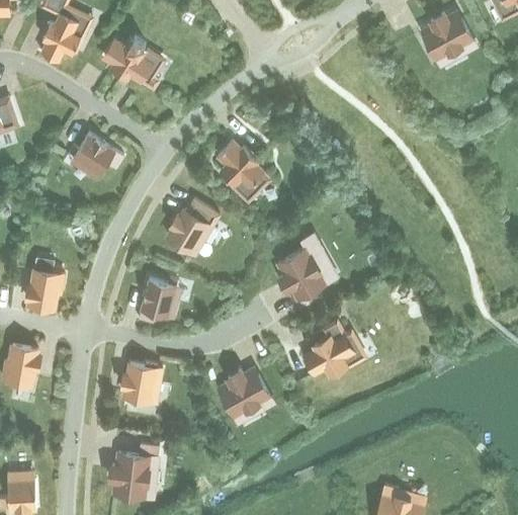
[(0,0),(0,14),(9,14),(8,0),(0,0)]
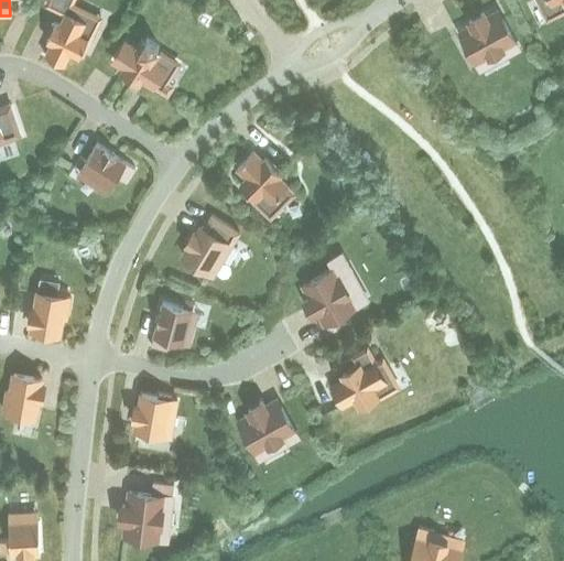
[(76,11),(68,8),(71,0),(47,0),(44,8),(63,15),(57,28),(54,25),(45,44),(50,46),(43,58),(64,67),(69,55),(78,60),(79,56),(83,57),(88,45),(85,44),(87,41),(78,36),(84,24),(73,19),(76,11)]
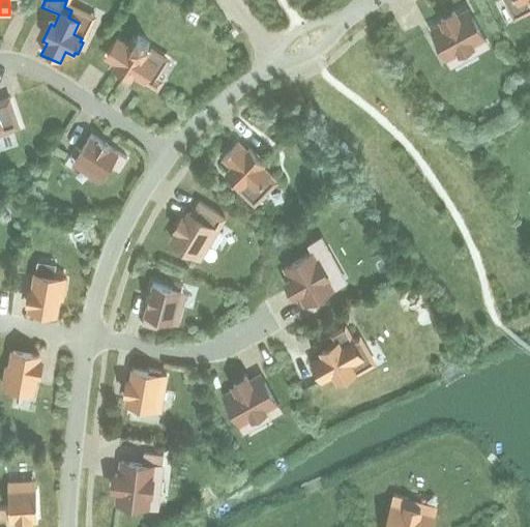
[(443,26),(432,32),(447,62),(472,49),(475,56),(487,50),(483,42),(471,20),(467,12),(455,19),(453,15),(440,22),(443,26)]
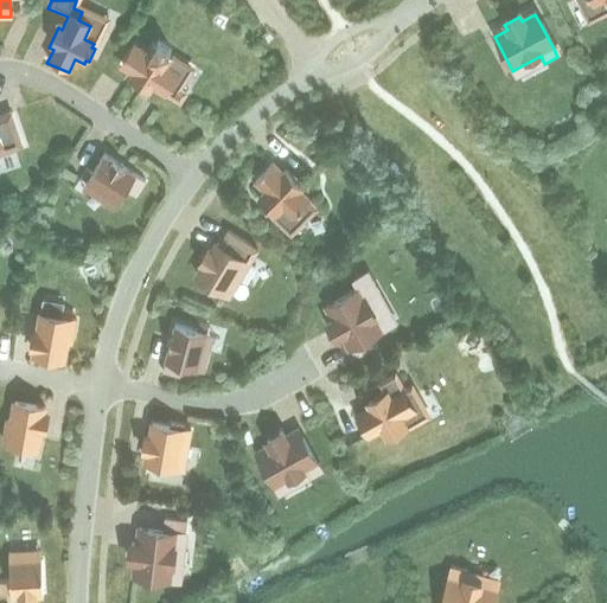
[(126,62),(121,68),(134,76),(132,79),(149,91),(152,88),(165,95),(172,100),(180,104),(186,95),(178,90),(171,85),(177,76),(164,68),(170,59),(167,58),(171,52),(158,44),(154,50),(152,47),(146,57),(134,49),(129,56),(129,55),(125,61),(126,62)]
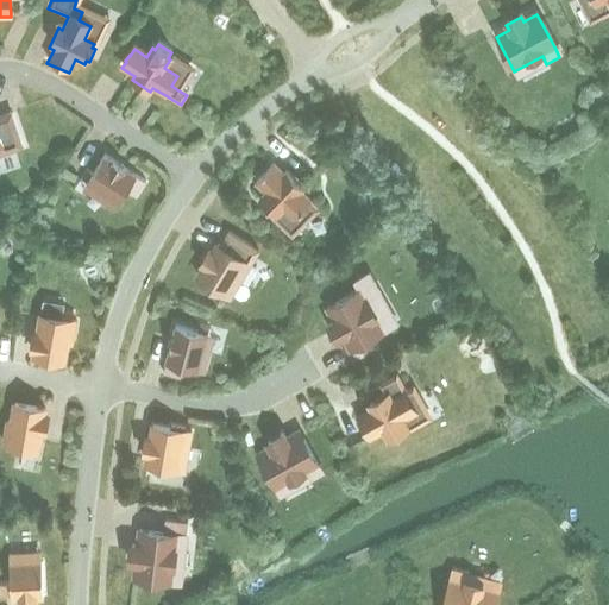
[(0,149),(11,145),(13,152),(23,149),(11,114),(0,118),(0,149)]
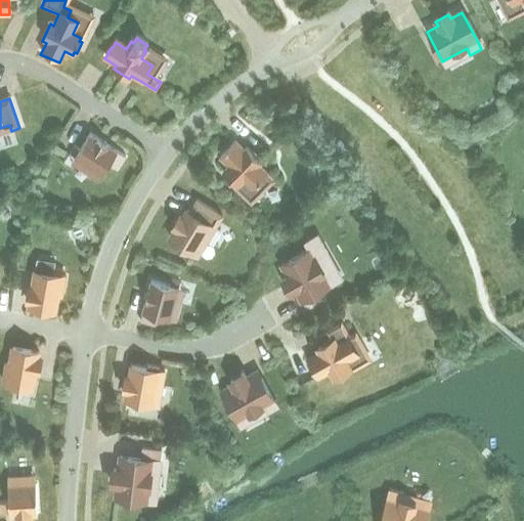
[(74,148),(69,156),(75,159),(74,160),(88,168),(85,173),(98,182),(108,166),(117,172),(125,159),(117,154),(117,153),(89,135),(79,152),(74,148)]
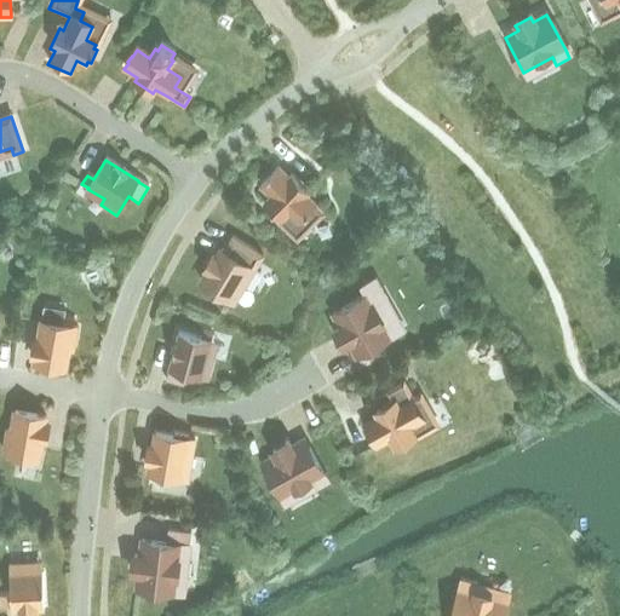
[(270,197),(263,206),(280,222),(287,214),(298,224),(306,216),(313,223),(321,214),(314,208),(315,207),(304,196),(308,194),(291,177),(288,180),(277,170),(260,188),(270,197)]
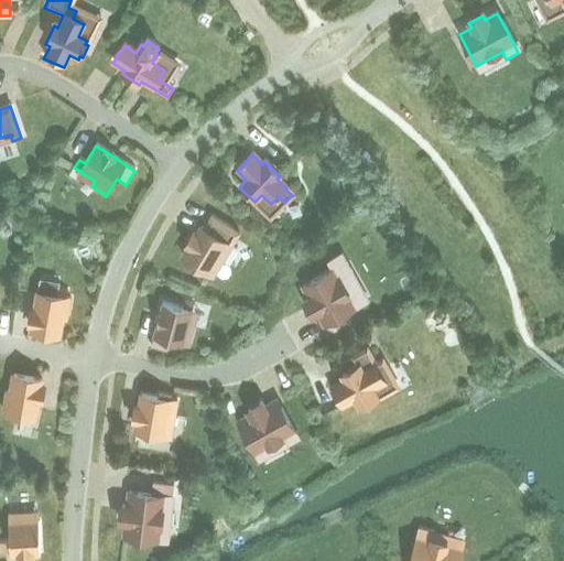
[(188,248),(182,259),(210,276),(219,260),(213,257),(225,236),(231,239),(236,233),(212,217),(203,230),(201,229),(195,237),(193,235),(186,246),(188,248)]
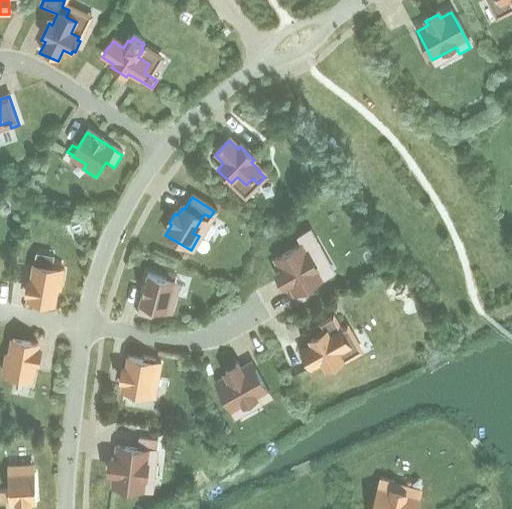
[(302,246),(303,247),(313,241),(309,234),(298,240),(302,246)]
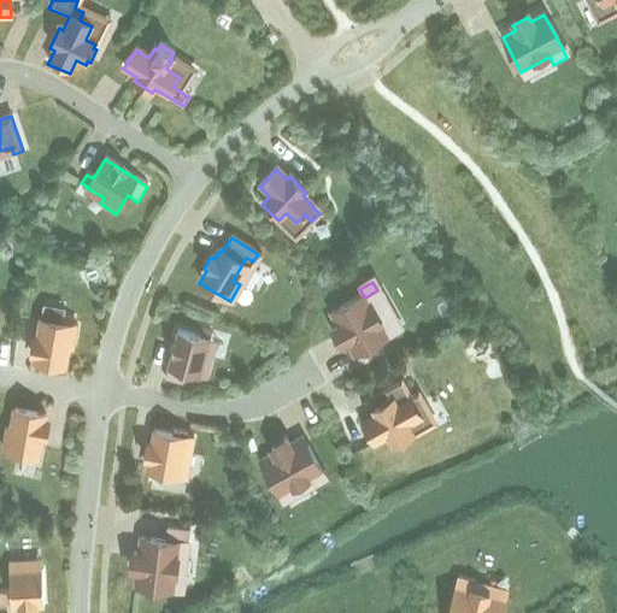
[(354,355),(360,366),(376,357),(371,347),(388,337),(365,298),(364,296),(330,316),(338,328),(333,331),(341,346),(346,343),(353,357),(354,355)]
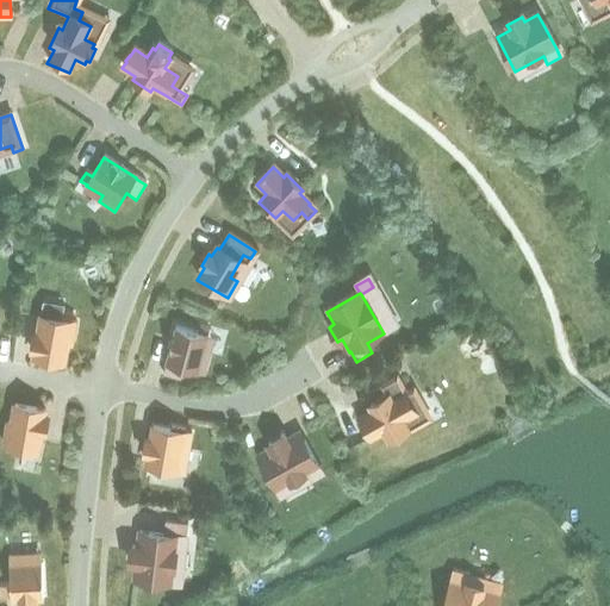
[(33,353),(33,357),(66,363),(69,343),(74,344),(78,324),(73,323),(74,313),(67,312),(66,322),(41,318),(37,336),(35,335),(31,353),(33,353)]
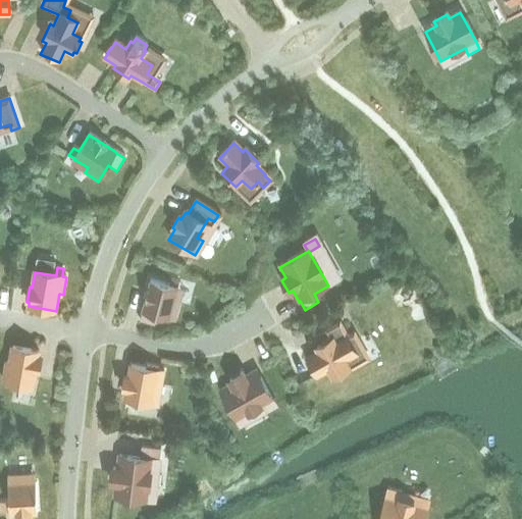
[(142,313),(139,322),(154,326),(157,317),(174,321),(178,306),(172,304),(177,289),(176,289),(178,282),(170,280),(168,287),(150,281),(147,293),(142,313)]
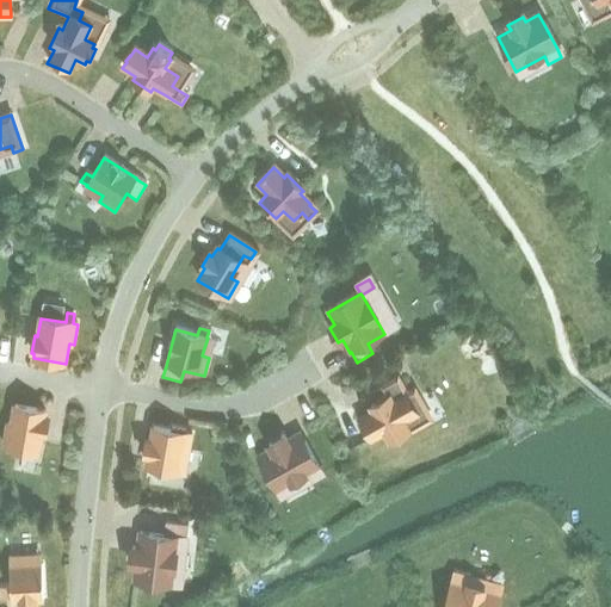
[(366,433),(371,440),(383,433),(389,443),(407,432),(402,422),(415,415),(409,406),(418,401),(412,391),(405,396),(396,382),(382,389),(388,398),(370,409),(372,413),(363,419),(359,420),(364,427),(363,427),(366,434),(366,433)]
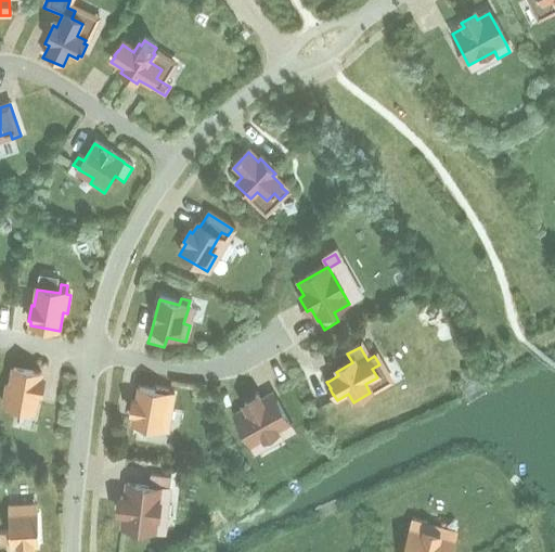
[(4,387),(1,406),(5,407),(4,413),(13,414),(14,408),(36,411),(38,395),(40,396),(43,380),(41,380),(41,375),(13,370),(10,388),(4,387)]
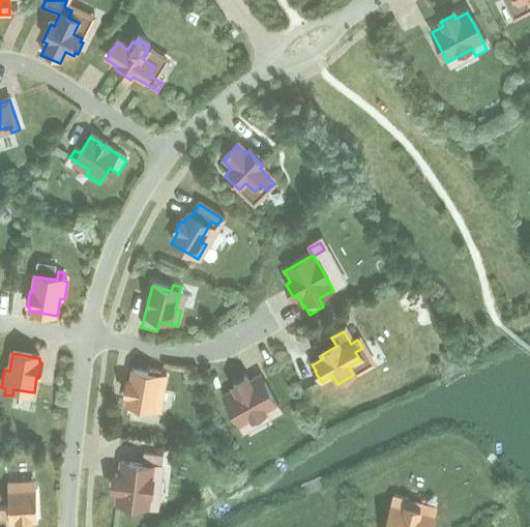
[(148,376),(133,373),(130,385),(127,384),(125,396),(128,397),(127,402),(126,405),(145,408),(144,414),(152,416),(153,410),(156,393),(163,394),(166,379),(159,378),(160,375),(149,373),(148,376)]
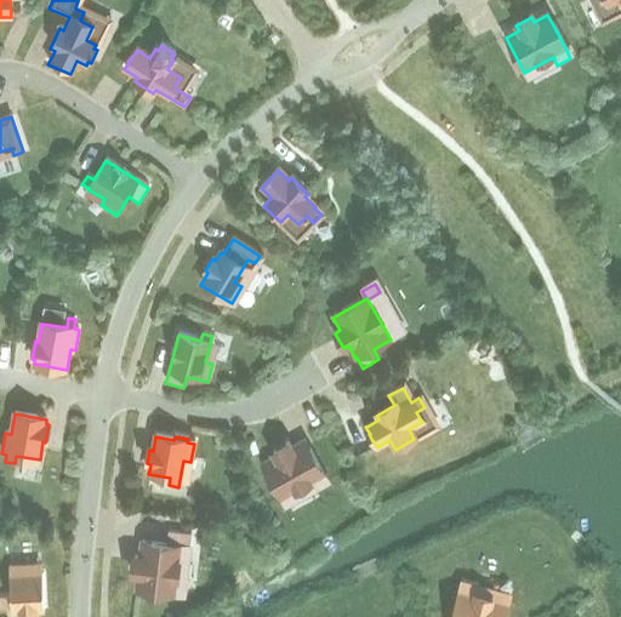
[(275,458),(262,466),(281,501),(311,484),(315,491),(329,485),(324,476),(325,476),(305,441),(291,449),(289,444),(272,452),(275,458)]
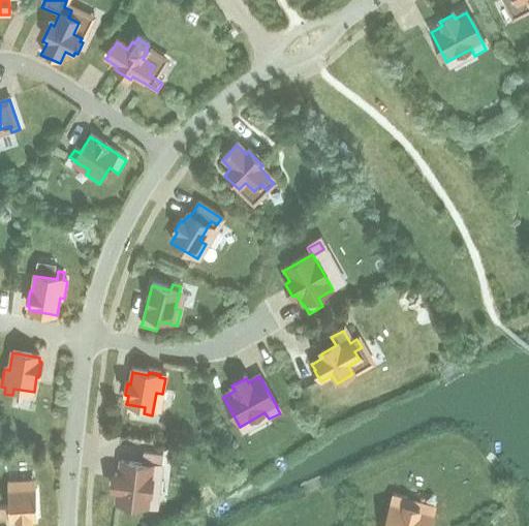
[(114,475),(112,492),(117,492),(116,505),(149,509),(153,482),(160,483),(162,469),(161,469),(162,457),(155,456),(144,455),(143,466),(120,464),(119,476),(114,475)]
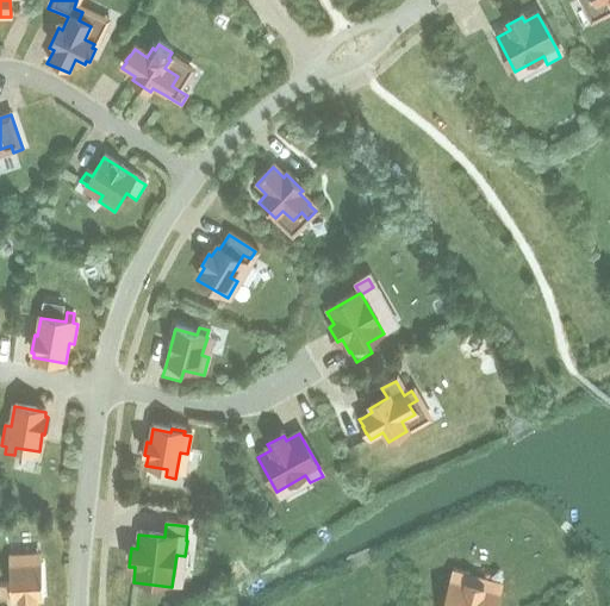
[(35,600),(43,599),(41,566),(8,568),(10,588),(0,588),(0,599),(11,599),(11,601),(19,600),(19,604),(35,603),(35,600)]
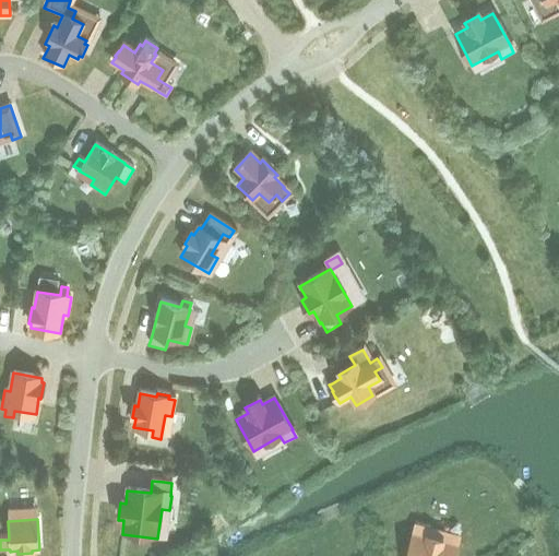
[(429,530),(416,527),(414,534),(407,555),(452,555),(455,545),(427,537),(429,530)]
